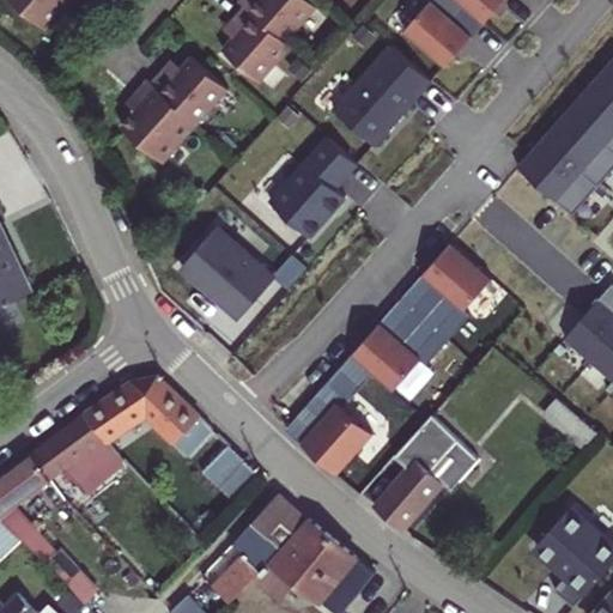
[(13,0),(48,30),(73,0),(13,0)]
